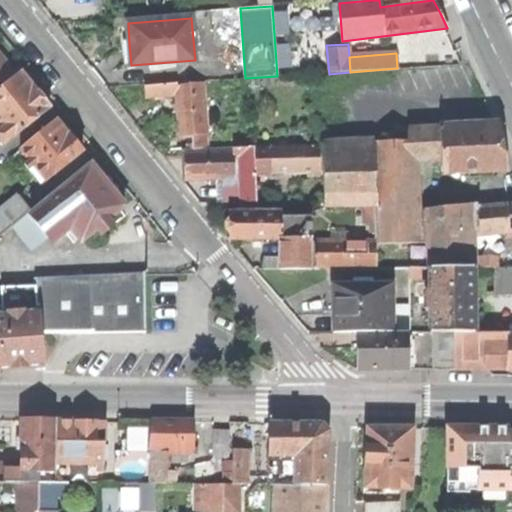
[(0,55),(0,88),(13,78),(1,63),(4,61),(0,55)]
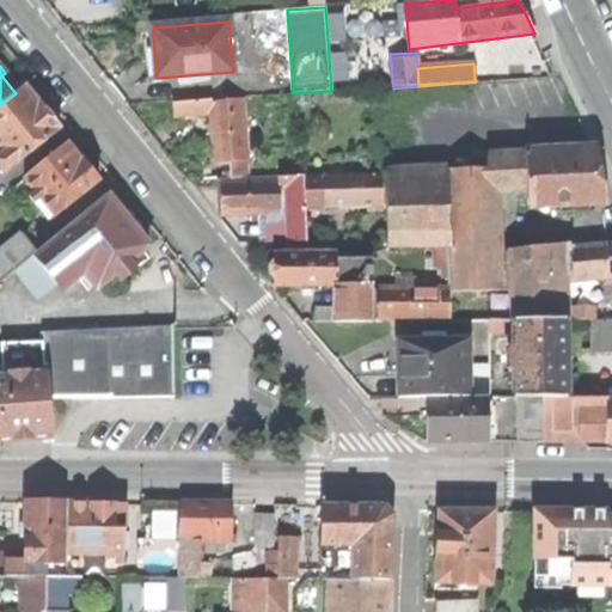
[(19,90),(5,73),(1,75),(16,93),(19,90)]
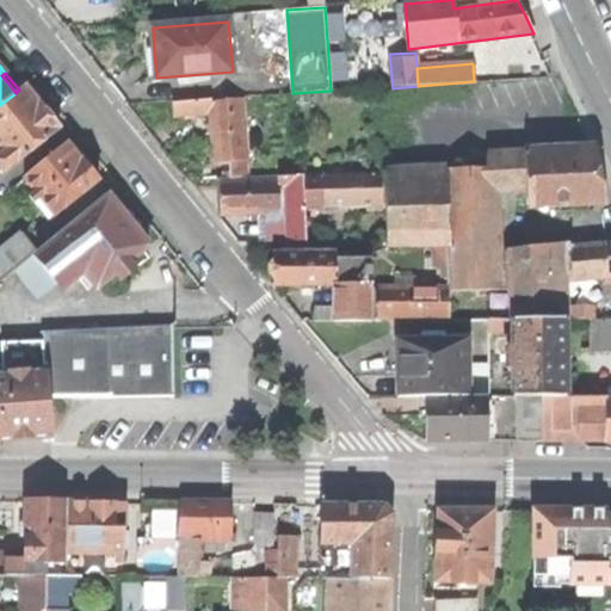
[(24,86),(19,90),(16,93),(0,105),(0,146),(5,152),(0,155),(0,166),(5,172),(60,127),(50,115),(41,102),(38,103),(24,86)]
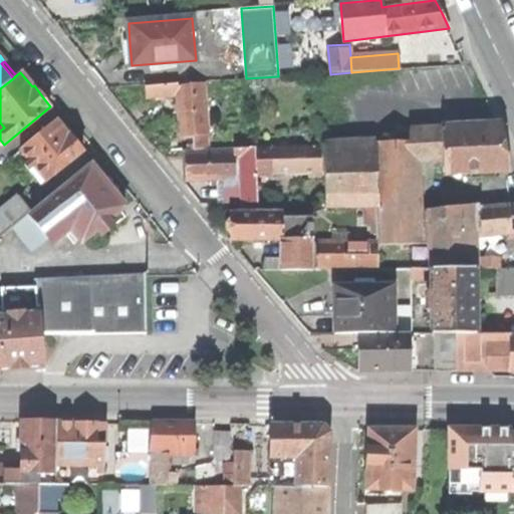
[(165,96),(179,95),(178,86),(178,84),(164,85),(165,96)]
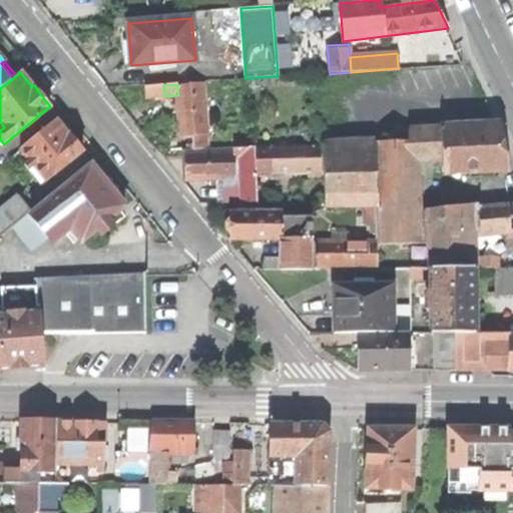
[(147,97),(164,96),(163,85),(146,86),(147,97)]
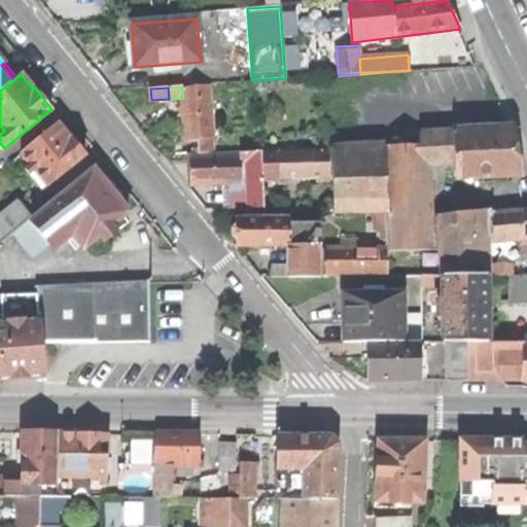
[(209,88),(182,89),(183,98),(184,118),(186,140),(200,139),(213,138),(209,88)]
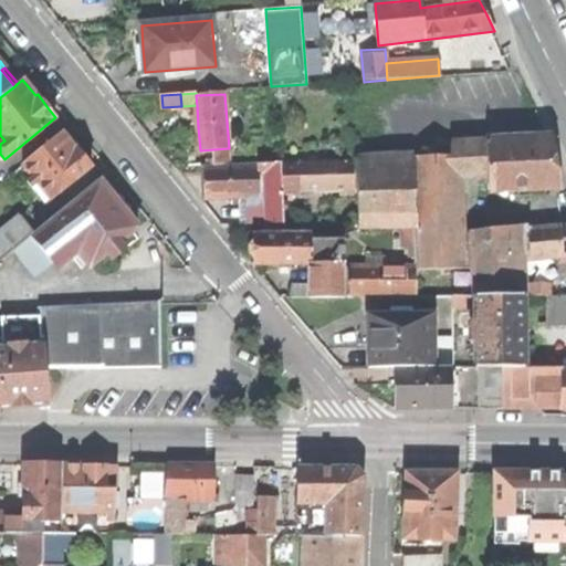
[(76,148),(62,132),(23,164),(35,177),(52,198),(92,165),(84,156),(77,147),(76,148)]
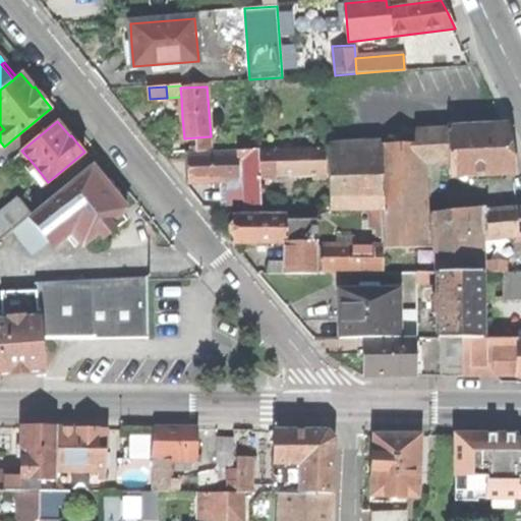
[(505,127),(448,131),(448,162),(450,175),(513,172),(509,150),(505,127)]
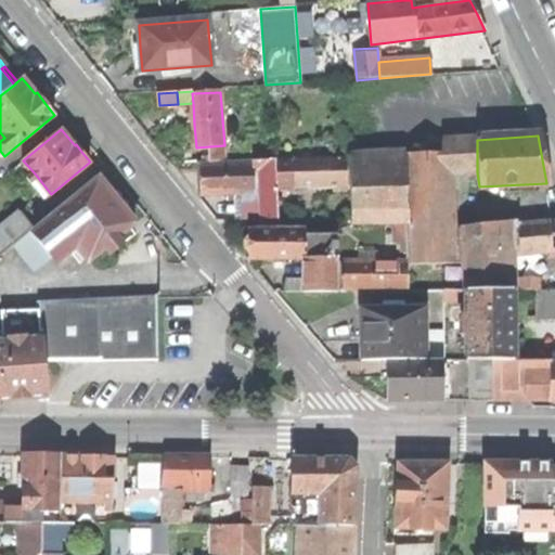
[(442,140),(443,154),(443,173),(477,172),(477,140),(442,140)]
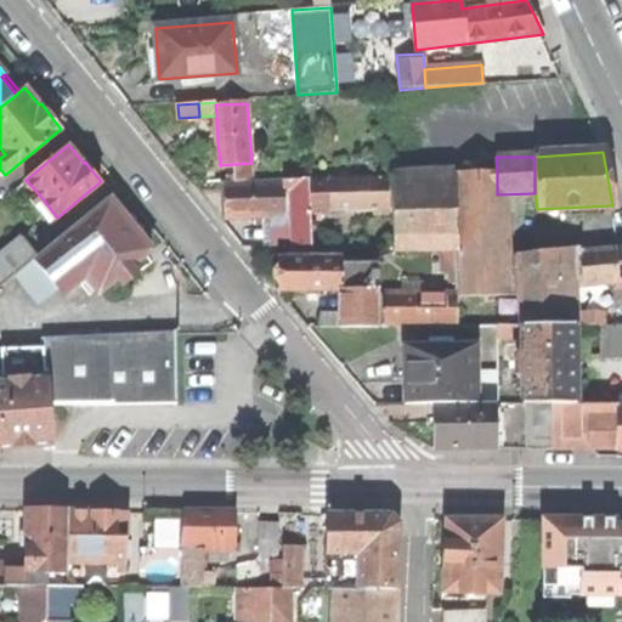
[(253,180),(252,163),(236,164),(236,175),(237,181),(253,180)]
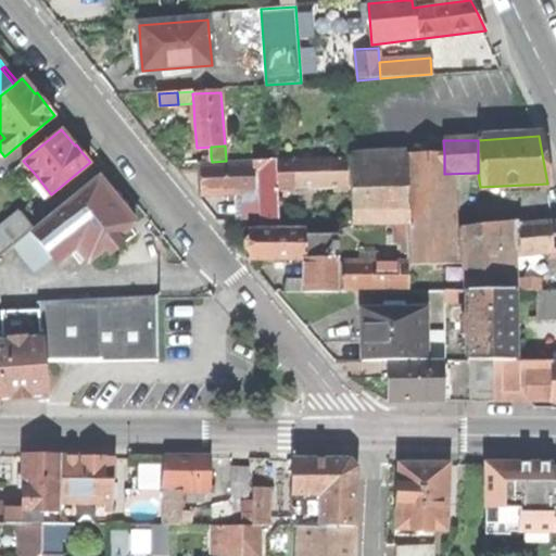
[(444,154),(351,156),(352,225),(395,224),(407,224),(408,241),(408,262),(408,266),(446,265),(445,228),(444,174),(444,154)]
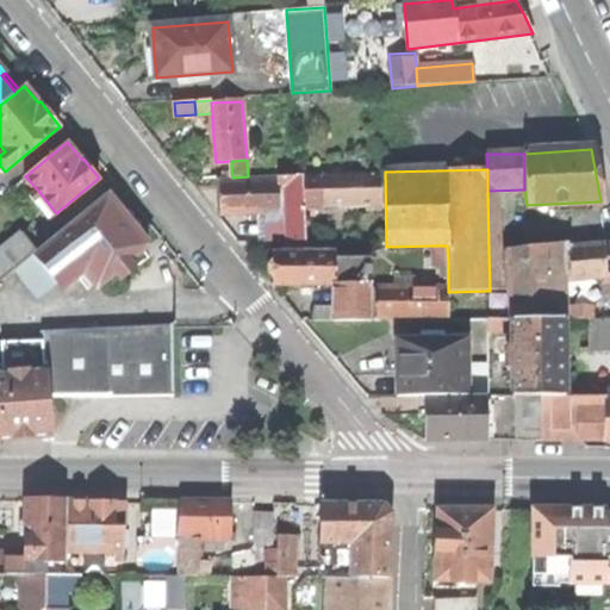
[(31,195),(38,191),(25,176),(12,187),(24,203),(31,195)]
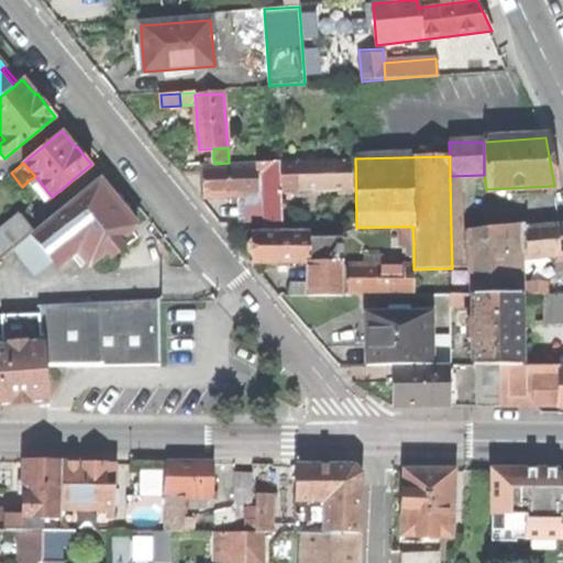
[(283,222),(282,191),(280,164),(265,165),(266,172),(266,206),(267,222),(283,222)]
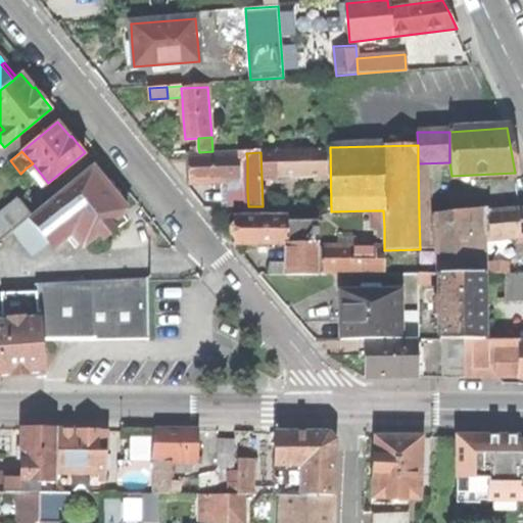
[(272,176),(278,176),(278,153),(260,152),(262,178),(272,178),(272,176)]
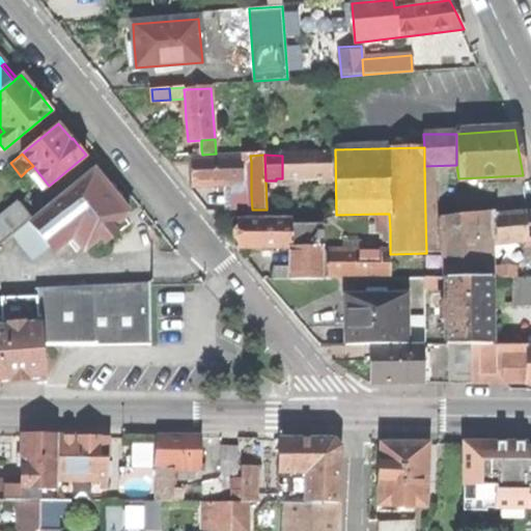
[(282,156),(282,178),(304,177),(330,177),(329,155),(282,156)]
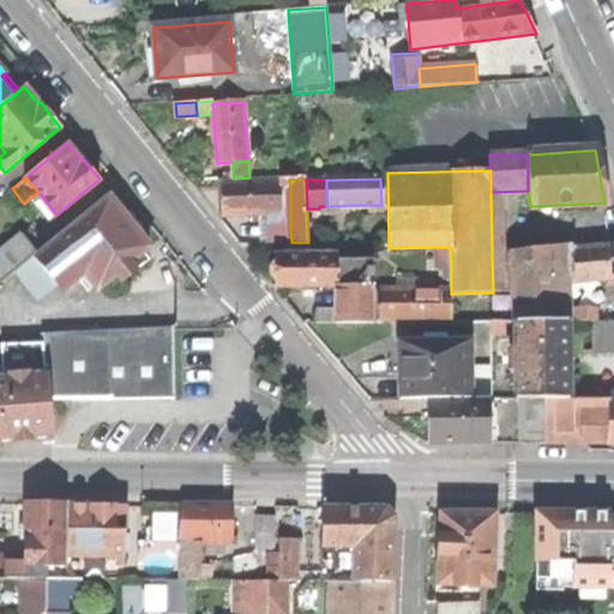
[(281,187),(281,180),(222,182),(223,198),(223,216),(282,214),(281,187)]
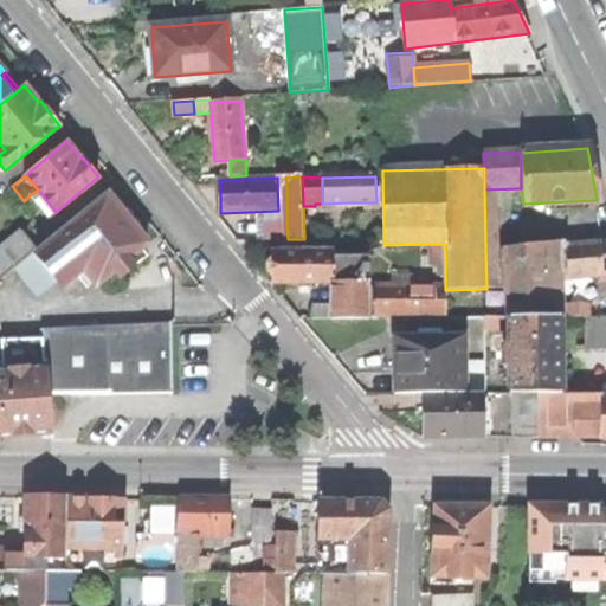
[(49,217),(56,212),(38,189),(31,194),(49,217)]
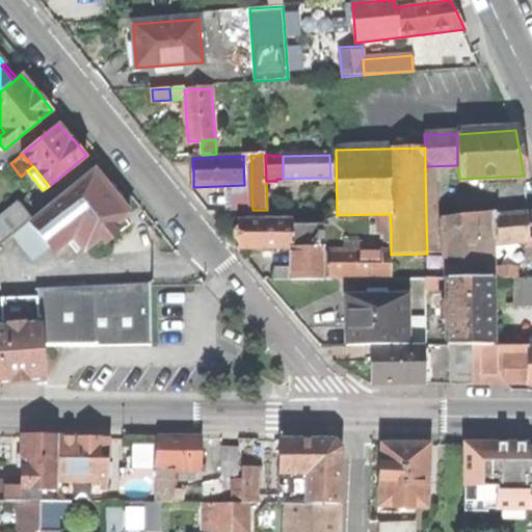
[(96,170),(51,208),(75,237),(85,249),(101,237),(107,244),(130,224),(124,218),(130,213),(121,201),(123,198),(123,194),(118,190),(115,185),(110,184),(108,186),(96,170)]
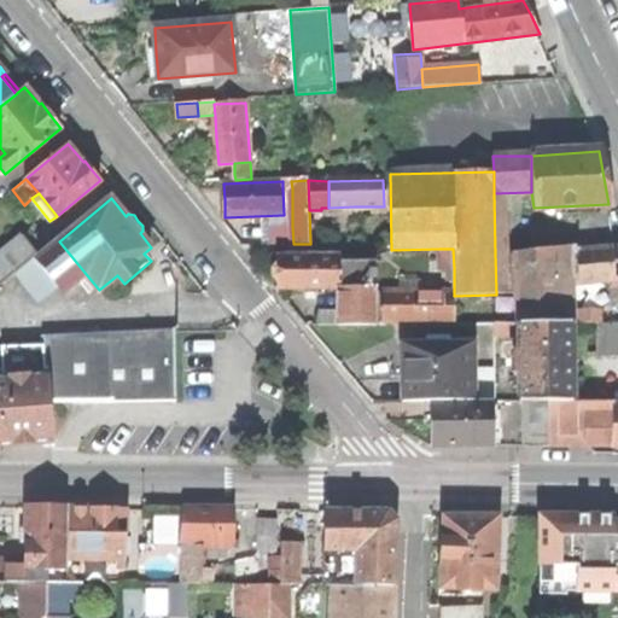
[(263,244),(293,244),(292,226),(263,227),(263,244)]
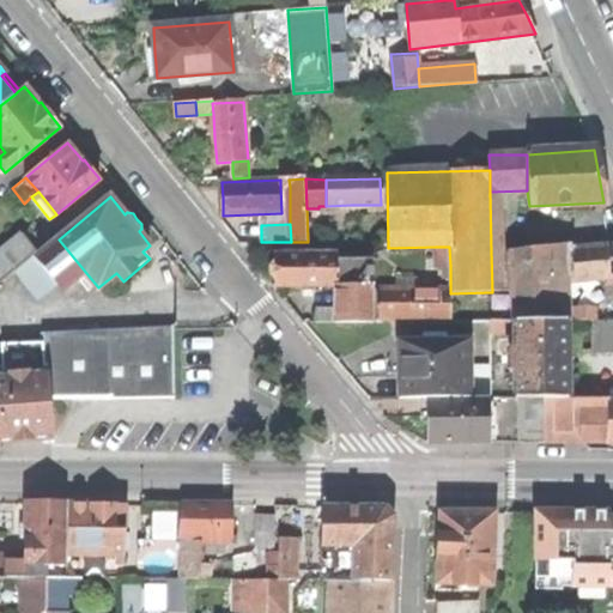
[(0,281),(13,271),(35,254),(37,252),(22,232),(0,250),(0,281)]
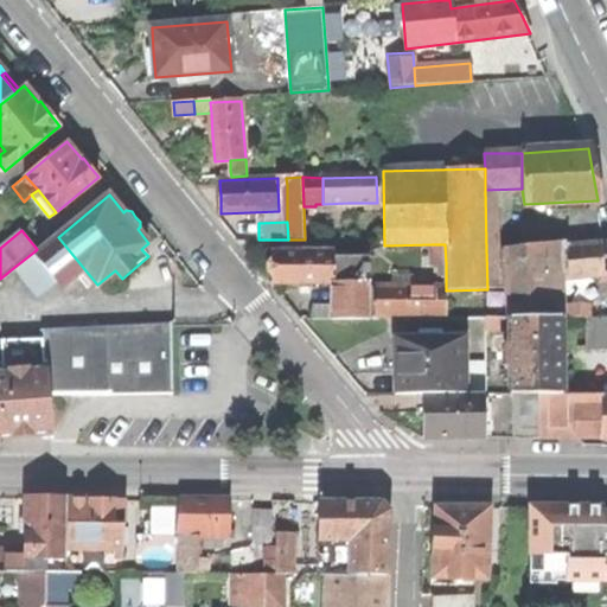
[(64,287),(85,270),(58,237),(37,255),(57,279),(62,285),(64,287)]
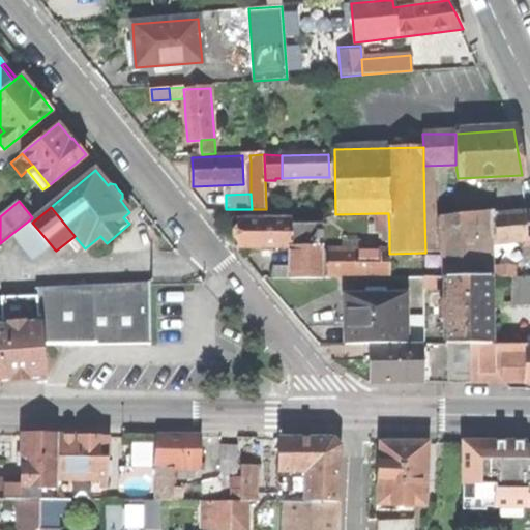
[(442,253),(443,278),(446,278),(482,278),(480,230),(495,230),(495,216),(495,211),(441,217),(442,253)]
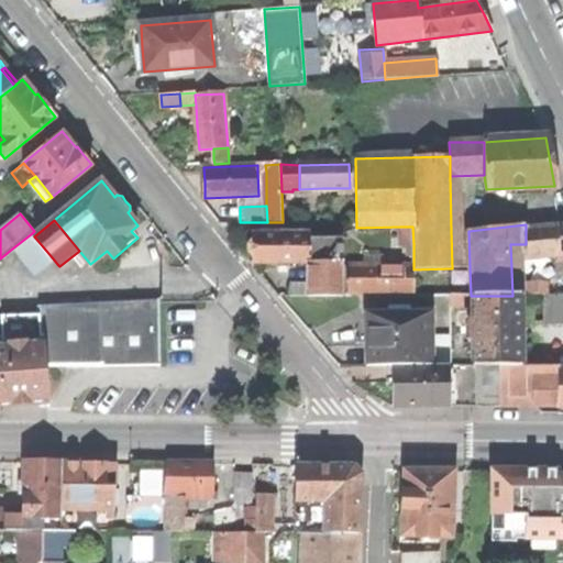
[(562,225),(526,230),(526,244),(528,260),(562,255),(562,225)]
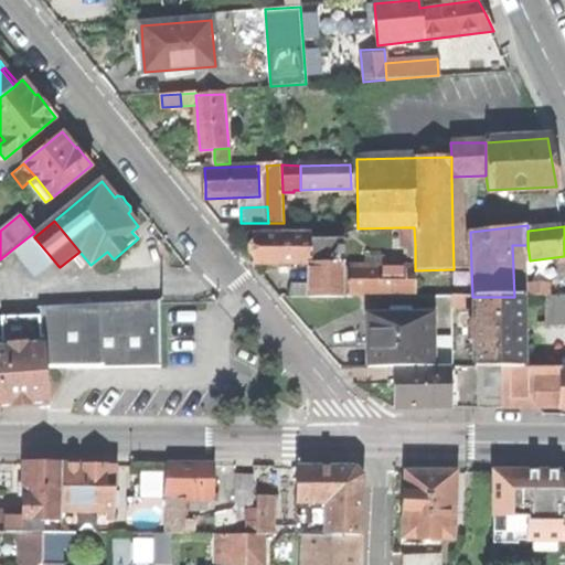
[(403,245),(415,245),(414,227),(402,227),(403,245)]
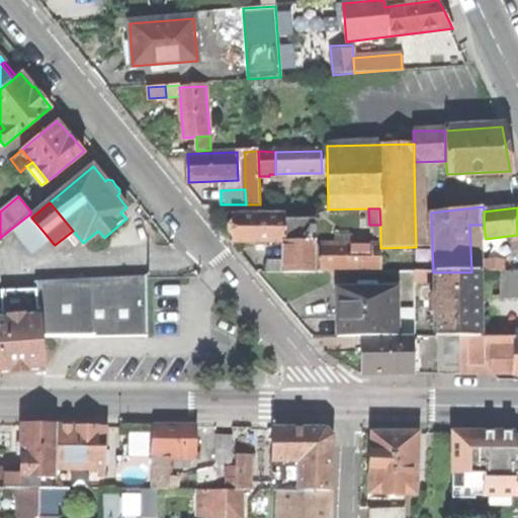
[(431,212),(415,212),(416,247),(432,247),(431,212)]
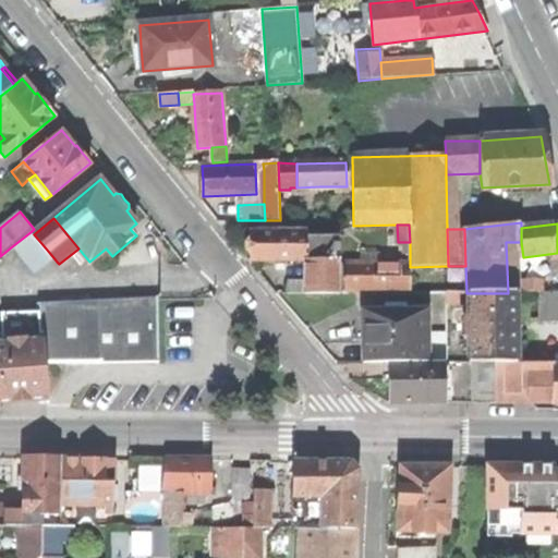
[(34,273),(52,256),(34,234),(32,231),(12,246),(34,273)]
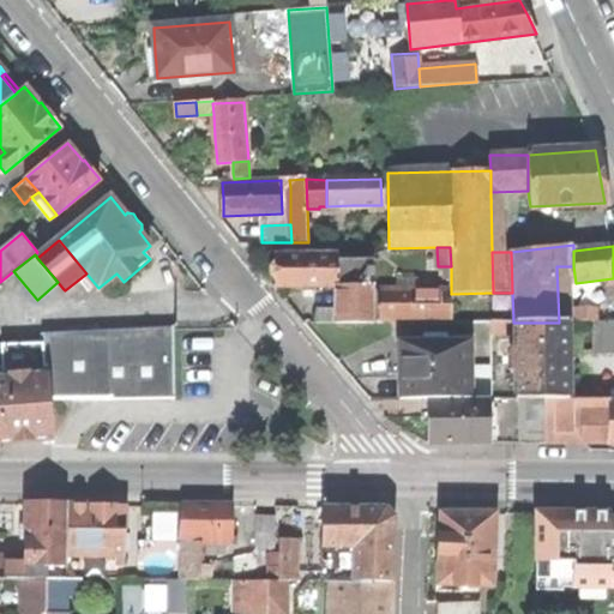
[(336,254),(277,254),(277,268),(277,286),(302,286),(315,286),(336,286),(336,260),(336,254)]
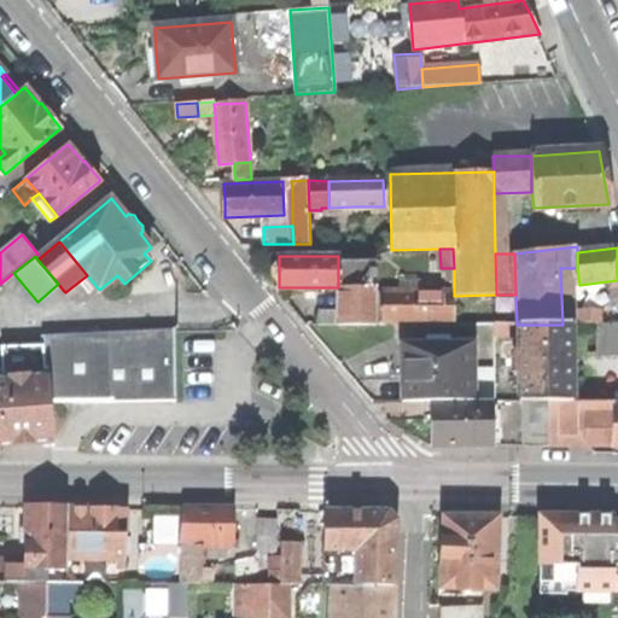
[(377,262),(338,262),(338,287),(348,289),(377,289),(377,262)]
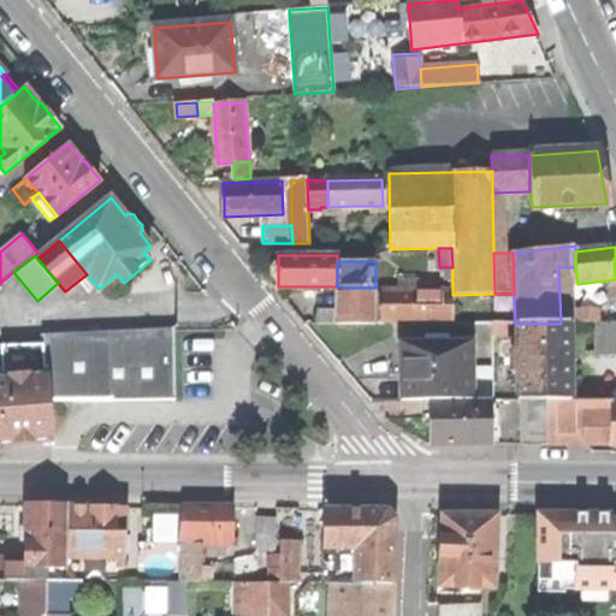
[(374,325),(375,288),(347,288),(345,314),(319,314),(319,325),(374,325)]
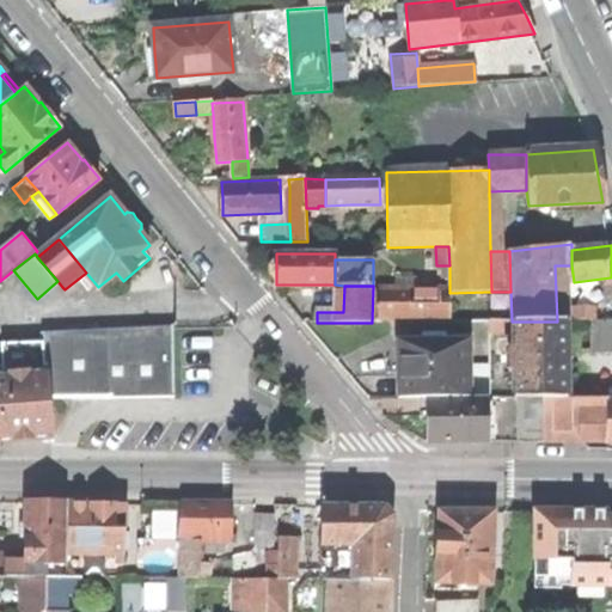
[(380,288),(380,319),(438,319),(438,305),(438,288),(418,288),(392,288),(380,288)]
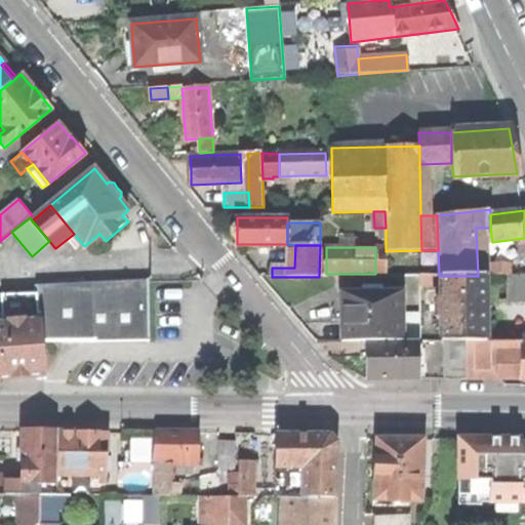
[(386,247),(375,247),(375,261),(386,261),(386,251),(386,247)]
